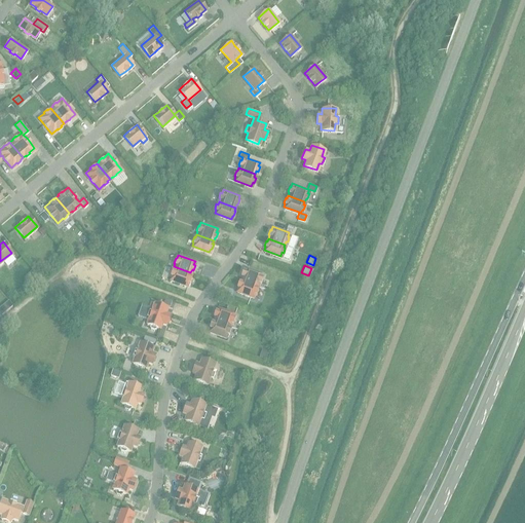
[(189,275),(190,272),(174,266),(173,269),(172,269),(170,274),(171,274),(170,278),(186,285),(188,281),(189,282),(191,276),(189,275)]
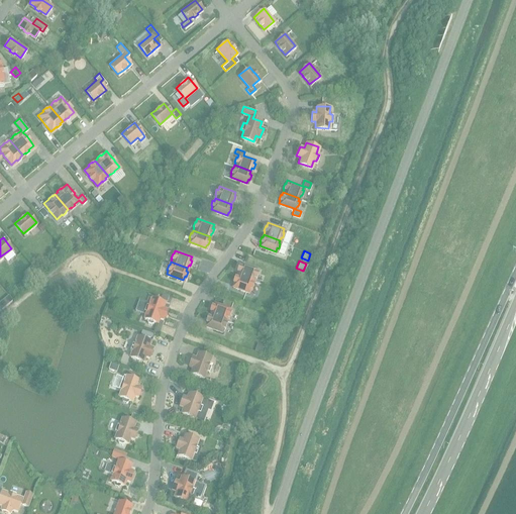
[(236,274),(252,280),(253,277),(255,277),(256,272),(255,272),(256,268),(240,262),(239,266),(238,265),(236,270),(237,271),(236,274)]
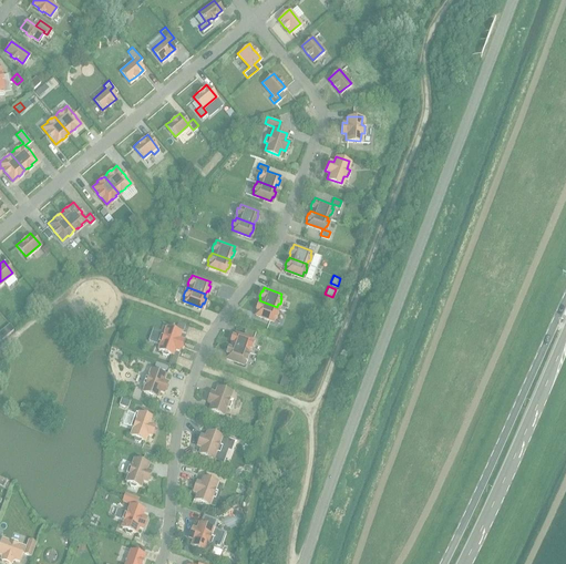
[(276,310),(277,307),(259,300),(258,304),(257,303),(255,308),(256,309),(255,313),(273,319),(274,316),(276,316),(277,310),(276,310)]
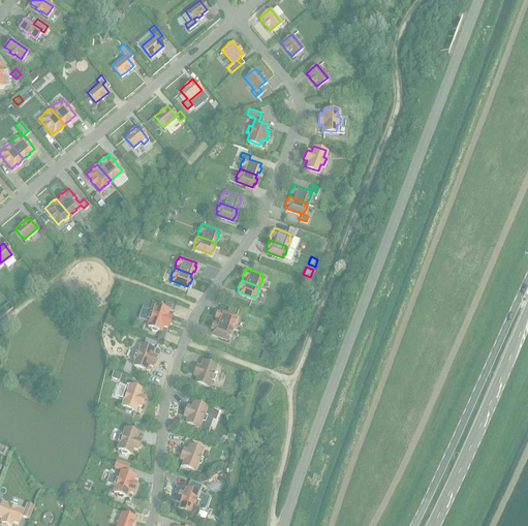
[(7,300),(2,305),(6,310),(11,305),(7,300)]
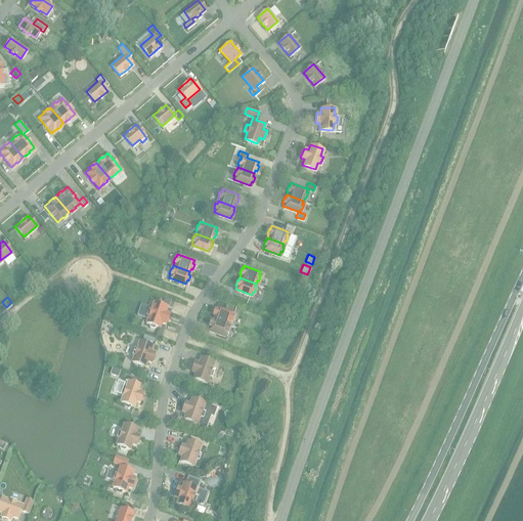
[(166,306),(153,301),(150,308),(147,307),(145,313),(147,314),(145,321),(148,322),(148,324),(149,327),(153,328),(155,327),(155,324),(159,327),(161,320),(165,322),(168,313),(164,311),(166,306)]
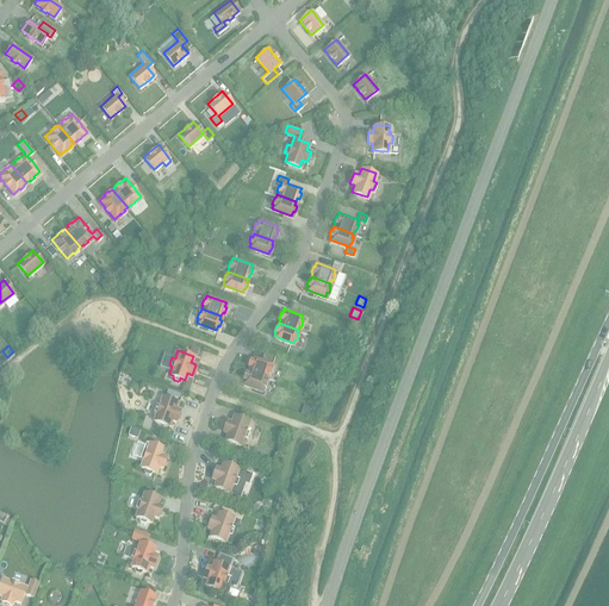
[(247,369),(266,376),(267,373),(269,373),(271,367),(269,367),(271,362),(252,355),(250,360),(249,358),(247,364),(248,366),(247,369)]
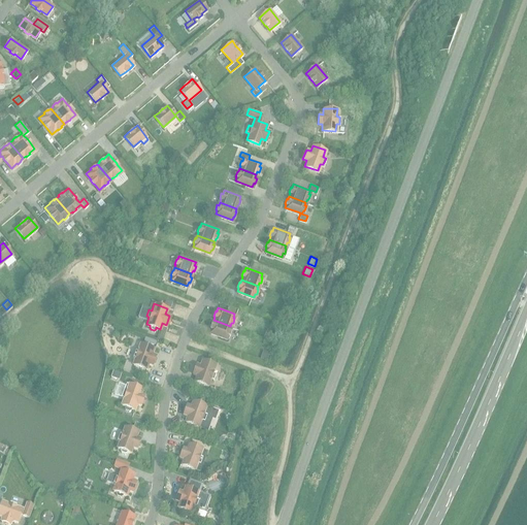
[(229,329),(230,326),(213,320),(212,323),(211,322),(209,327),(210,328),(209,331),(226,337),(227,334),(229,334),(230,329),(229,329)]
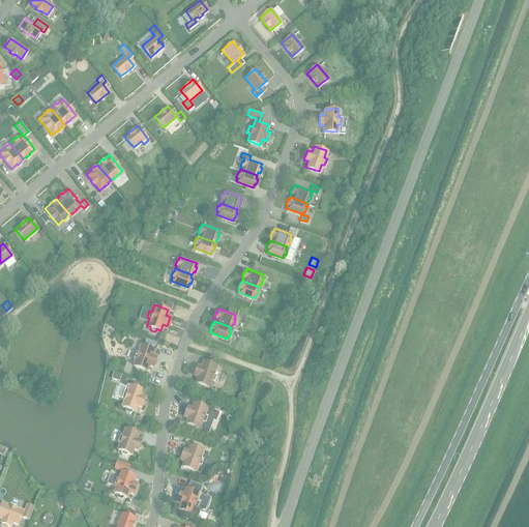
[(153,349),(141,344),(138,351),(135,350),(133,356),(136,357),(133,364),(146,370),(148,363),(152,366),(155,356),(151,354),(153,349)]
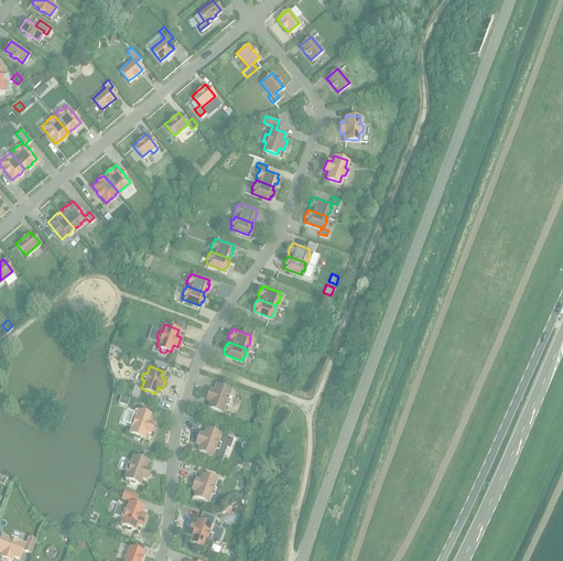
[(280,373),(277,381),(284,384),(288,375),(280,373)]
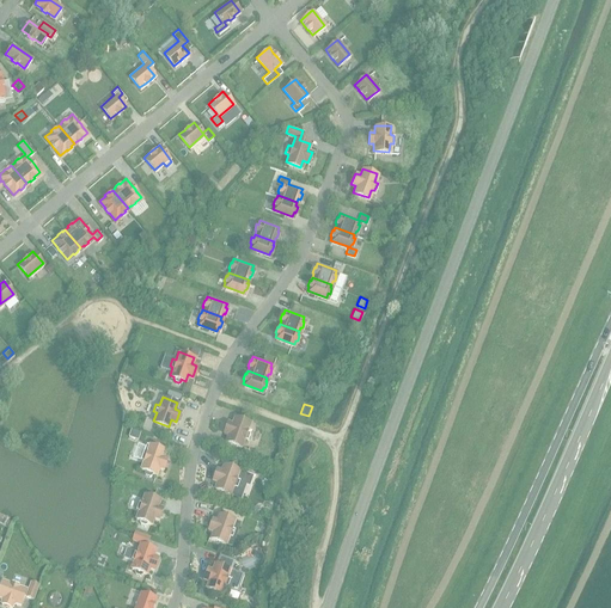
[(226,421),(222,431),(227,434),(225,440),(240,446),(243,437),(244,437),(246,438),(249,431),(246,430),(246,429),(249,422),(234,416),(231,423),(226,421)]
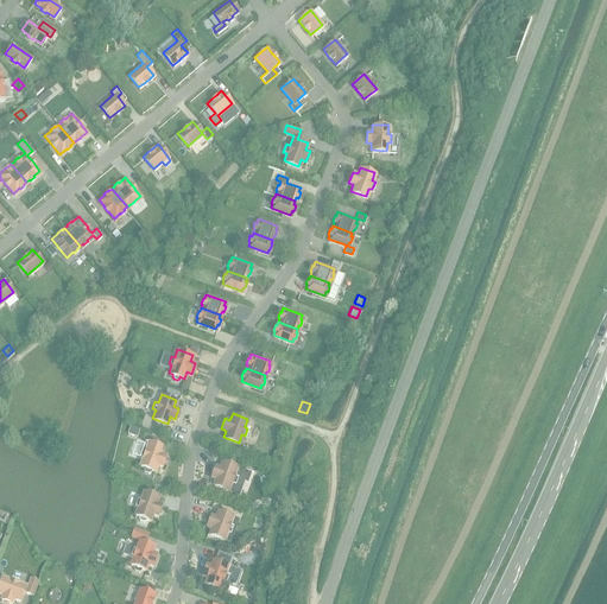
[(138,427),(130,425),(127,431),(136,434),(138,427)]
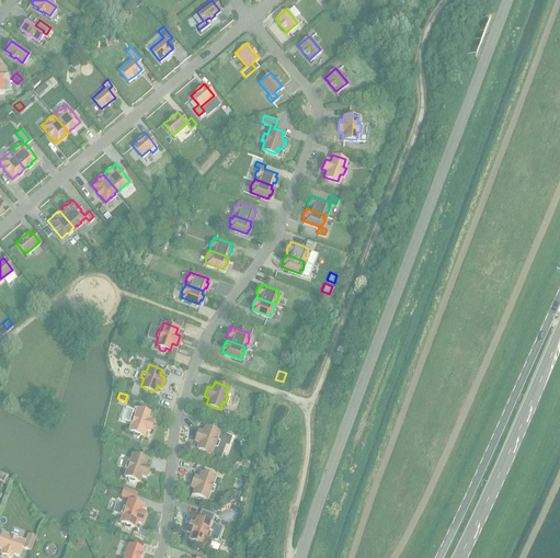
[(132,430),(132,432),(133,434),(136,435),(138,434),(138,432),(143,434),(145,428),(149,430),(152,420),(148,418),(150,412),(133,406),(128,420),(132,422),(128,429),(132,430)]
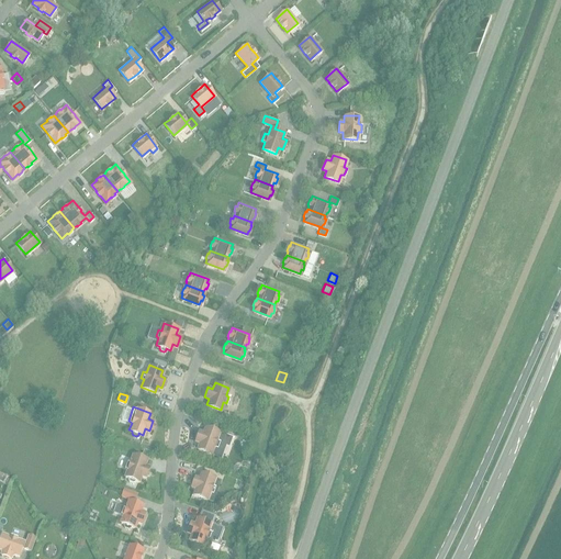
[(198,431),(194,440),(199,442),(197,448),(211,453),(213,446),(216,447),(223,449),(225,443),(228,444),(231,435),(219,431),(204,426),(202,432),(198,431)]
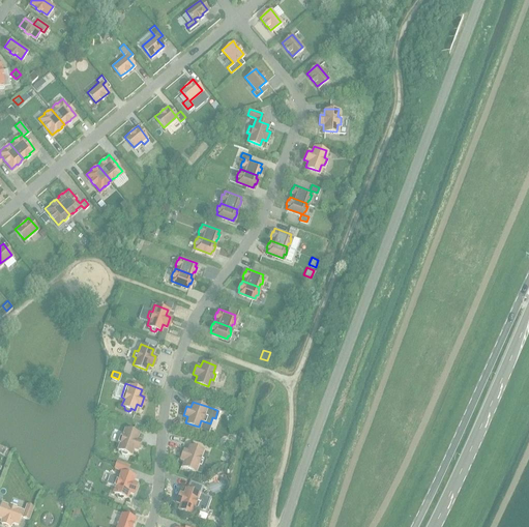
[(133,447),(137,448),(140,439),(136,438),(138,432),(124,428),(122,434),(119,433),(116,440),(119,441),(117,448),(120,449),(120,451),(120,452),(124,455),(126,454),(126,451),(130,452),(133,447)]
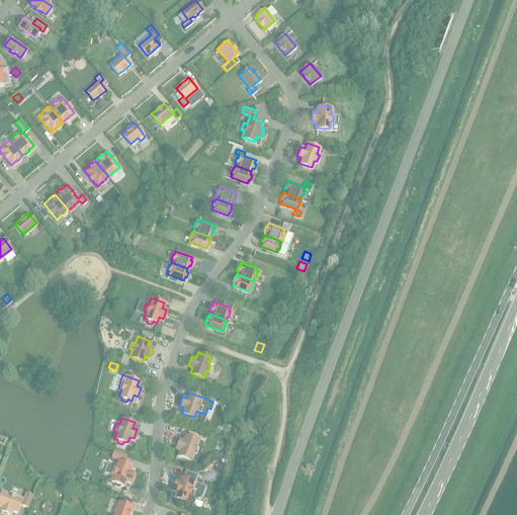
[(197,439),(185,434),(183,440),(178,438),(175,447),(179,449),(177,454),(190,459),(192,452),(195,453),(198,446),(195,445),(197,439)]
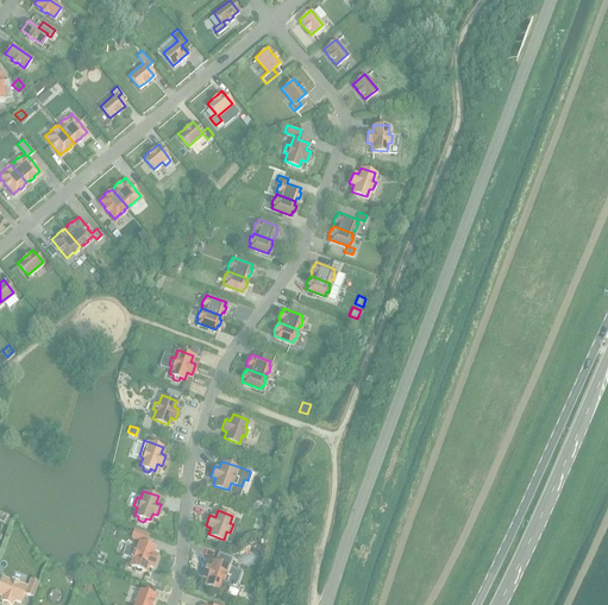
[(125,544),(123,552),(130,555),(133,556),(130,563),(133,566),(133,567),(135,569),(138,571),(140,569),(140,568),(145,569),(148,562),(152,565),(156,554),(151,552),(154,546),(143,542),(144,540),(145,540),(148,533),(133,528),(131,535),(139,539),(136,548),(132,547),(125,544)]
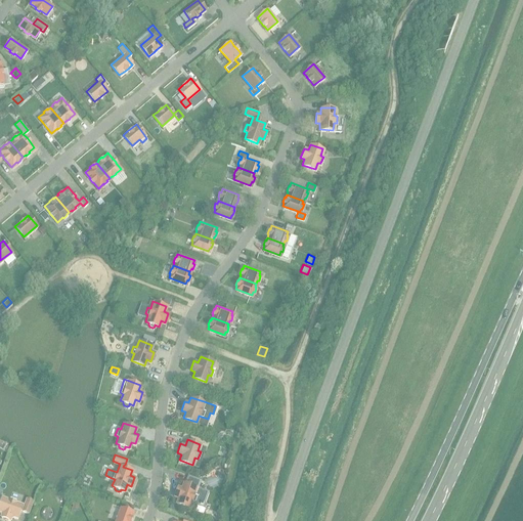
[(223,462),(213,464),(216,470),(223,471),(223,462)]
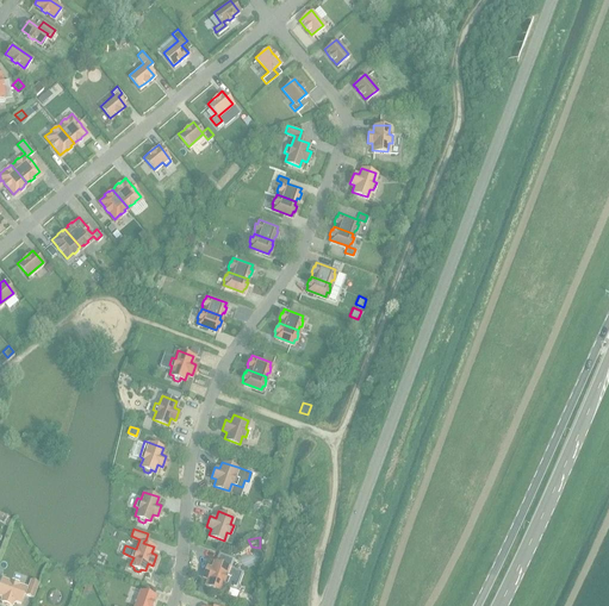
[(206,566),(202,576),(207,578),(205,585),(219,589),(222,583),(234,588),(240,569),(229,566),(232,557),(218,551),(215,561),(213,561),(211,567),(206,566)]
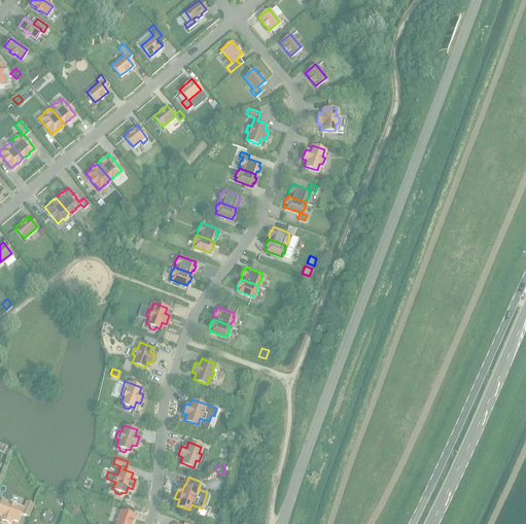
[(11,518),(16,520),(20,511),(22,512),(28,515),(32,502),(26,500),(23,508),(14,504),(15,501),(8,499),(7,502),(1,499),(0,501),(0,514),(2,515),(0,519),(9,522),(11,518)]
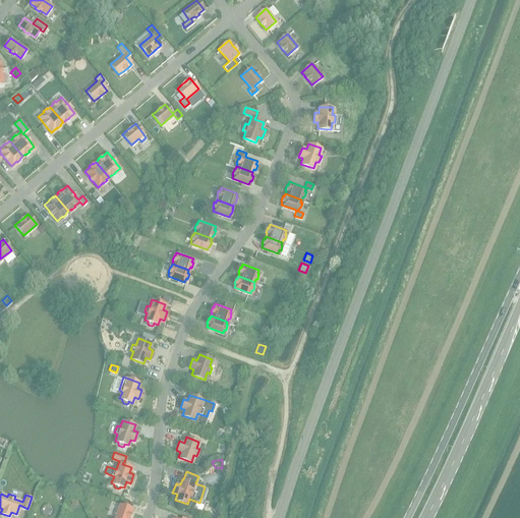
[(169,501),(167,505),(177,509),(179,504),(169,501)]
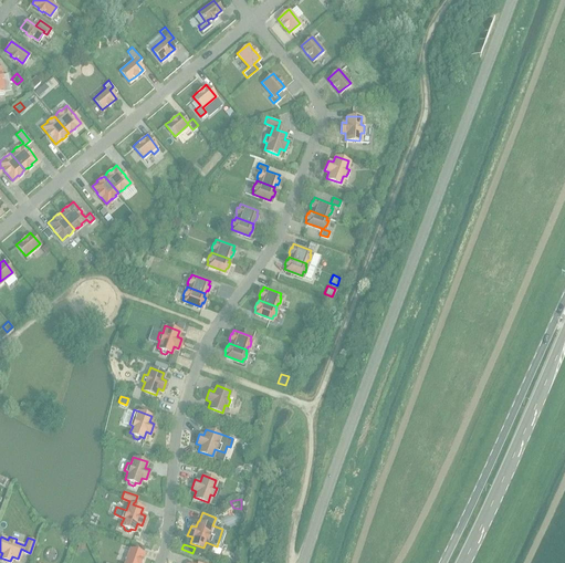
[(129,548),(123,562),(138,562),(143,552),(129,548)]
